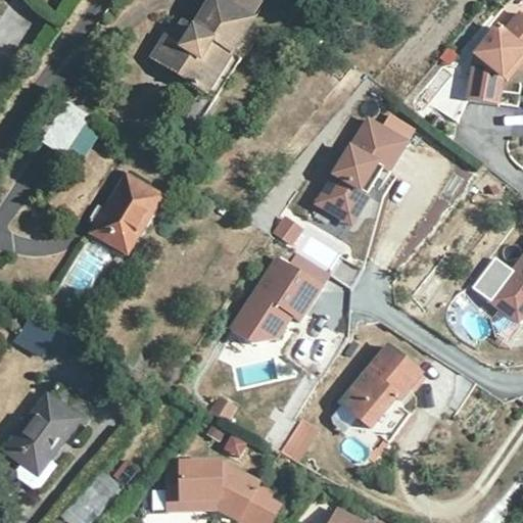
[(228,0),(256,14),(264,0),(263,0),(228,0)]
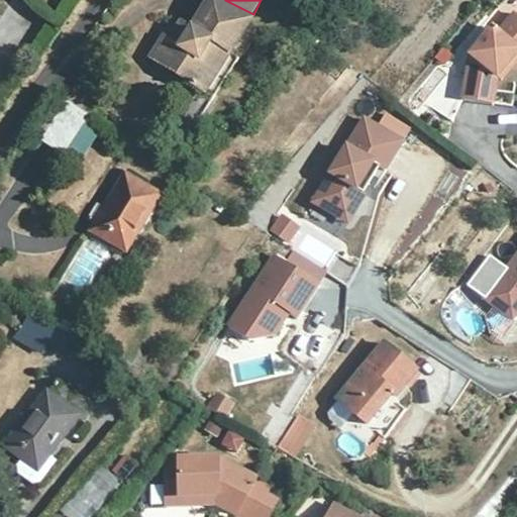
[(173,66),(168,77),(205,101),(253,27),(213,2),(196,28),(187,44),(180,41),(167,40),(159,41),(151,52),(173,66)]
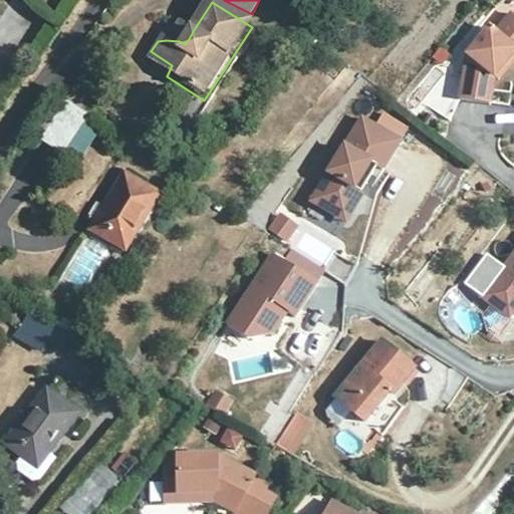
[(513,54),(513,14),(512,13),(497,32),(491,27),(469,54),(462,98),(492,103),(495,76),(502,69),(511,58),(513,54)]
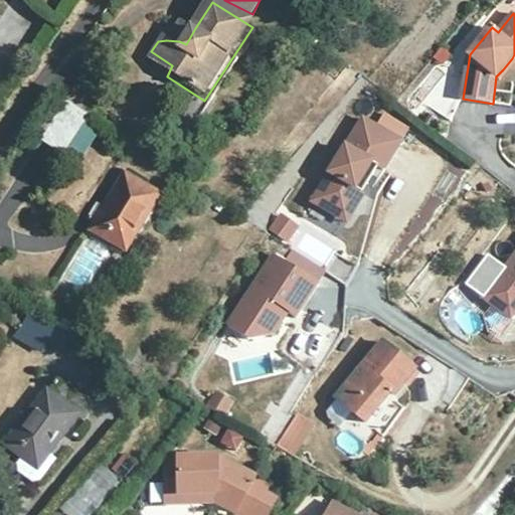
[(186,44),(195,28),(179,19),(166,40),(179,41),(186,44)]
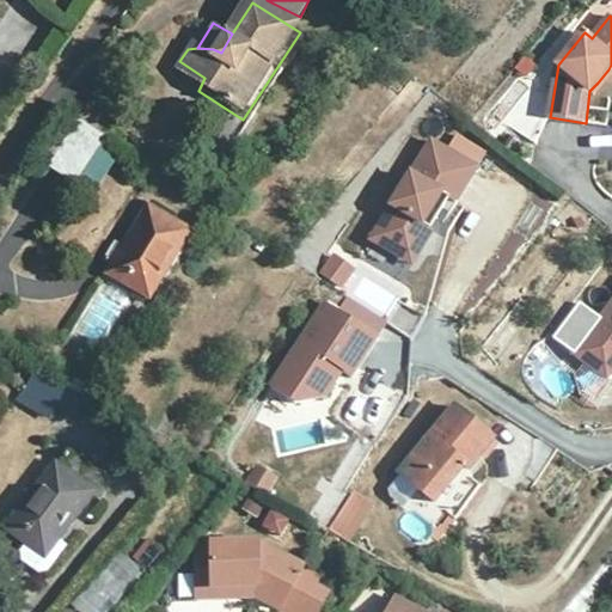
[(171,74),(199,91),(204,78),(179,61),(171,74)]
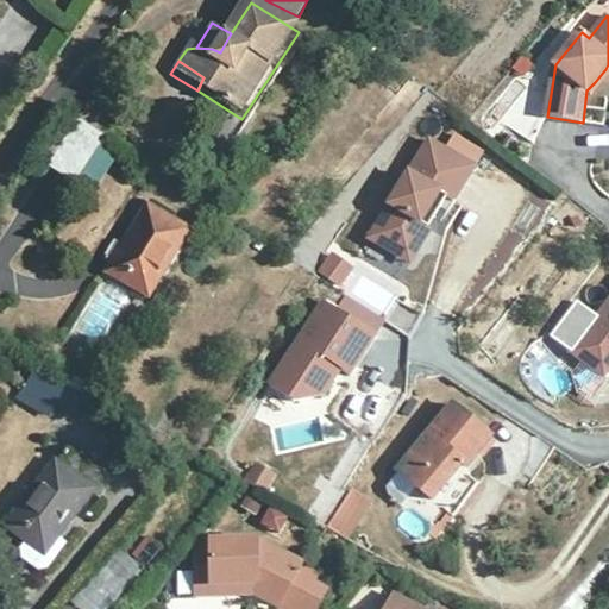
[(608,73),(608,64),(606,69),(595,82),(586,90),(592,94),(600,83),(608,73)]
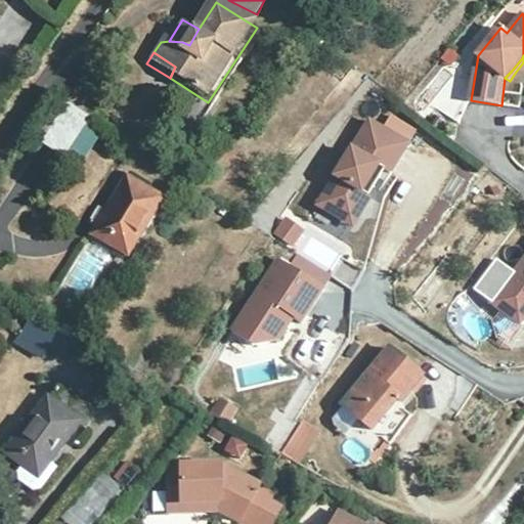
[(69,105),(92,120),(99,106),(78,93),(69,105)]
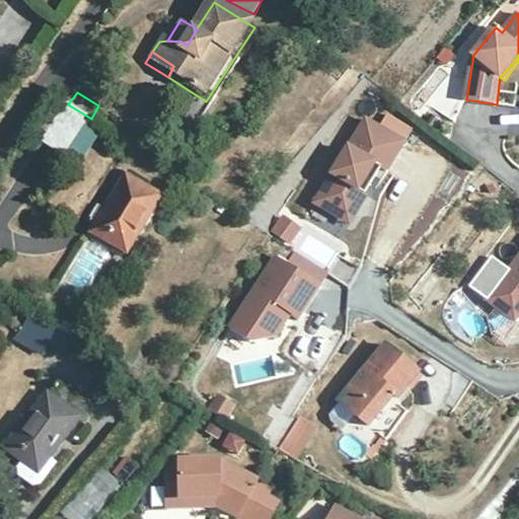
[(68,104),(41,145),(61,161),(91,119),(68,104)]
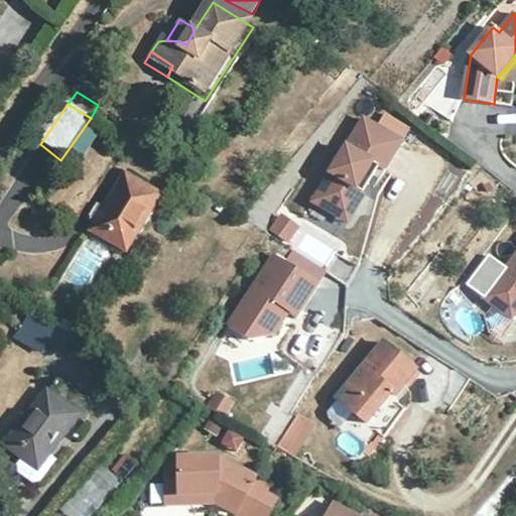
[(364,119),(309,200),(343,223),(351,210),(361,195),(354,189),(371,164),(382,172),(401,144),(364,119)]
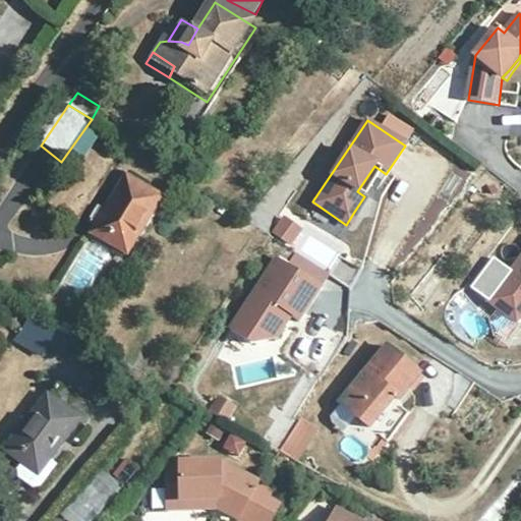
[(94,236),(129,256),(160,201),(124,180),(94,236)]
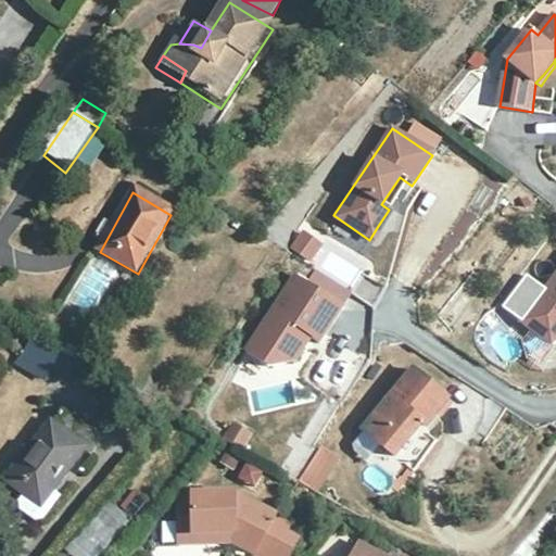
[(311,263),(325,244),(303,227),(288,247),(311,263)]
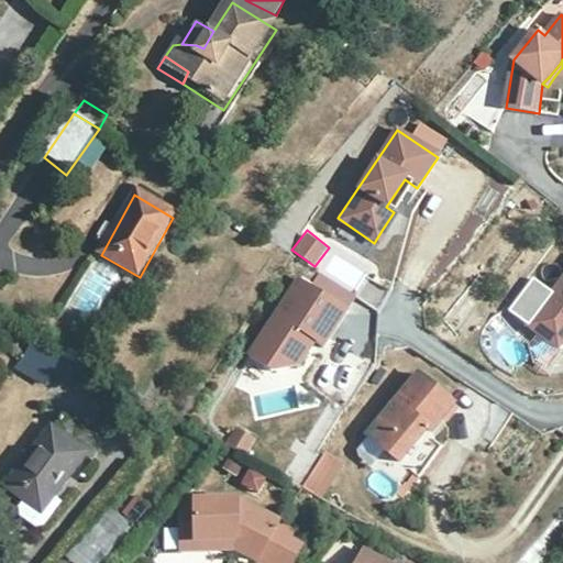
[(95,266),(74,309),(96,319),(117,277),(95,266)]
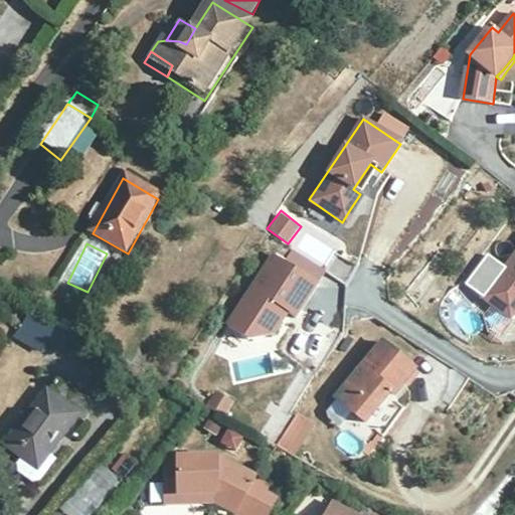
[(514,249),(479,296),(507,317),(514,306),(514,249)]
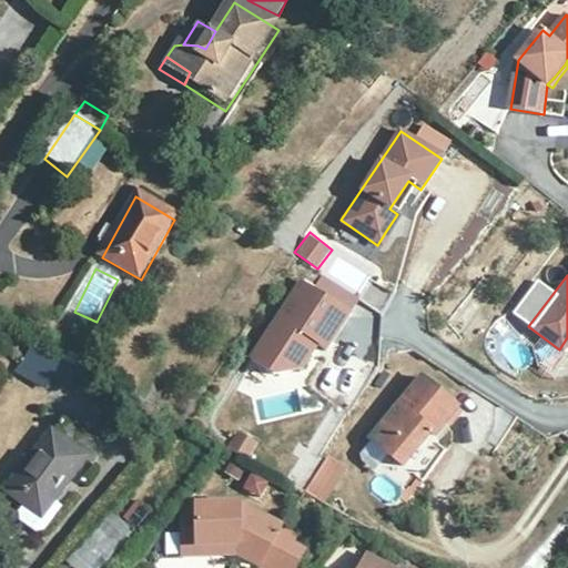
[(353,324),(313,298),(293,330),(284,325),(259,366),(280,381),(308,374),(322,351),(332,356),(342,341),(353,324)]
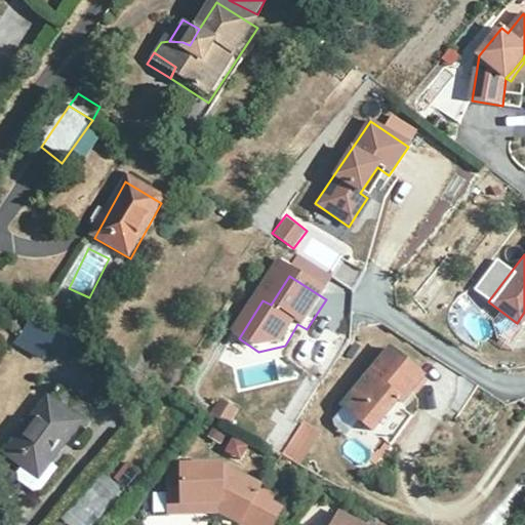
[(478,311),(465,320),(480,339),(493,330),(478,311)]
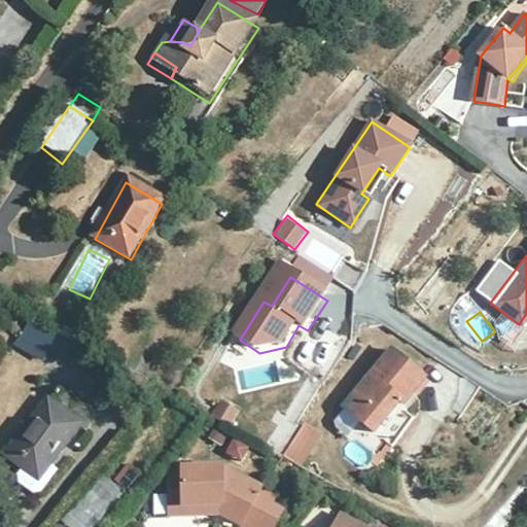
[(42,361),(58,334),(31,319),(15,347),(42,361)]
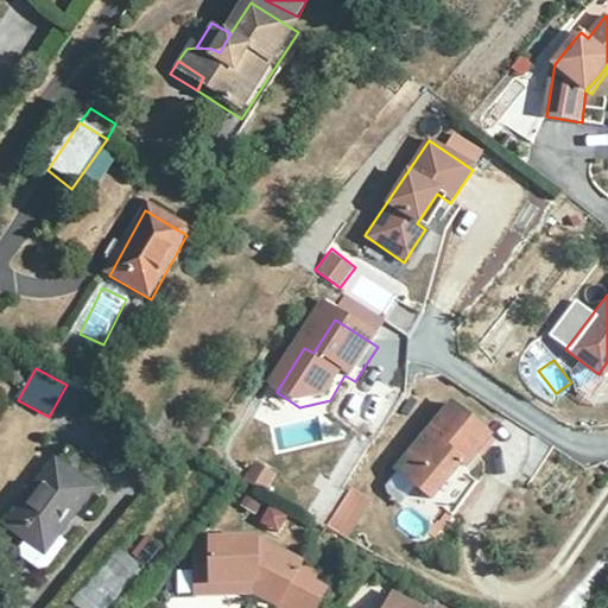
[(494,436),(453,406),(399,474),(415,486),(434,501),(461,466),(470,467),(494,436)]
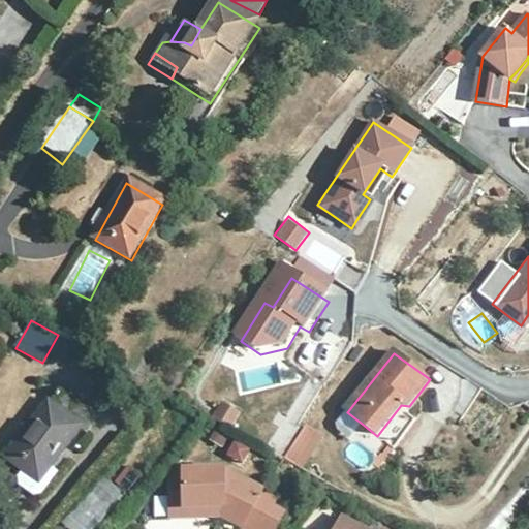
[(103,427),(65,396),(9,460),(40,488),(81,439),(89,444),(103,427)]
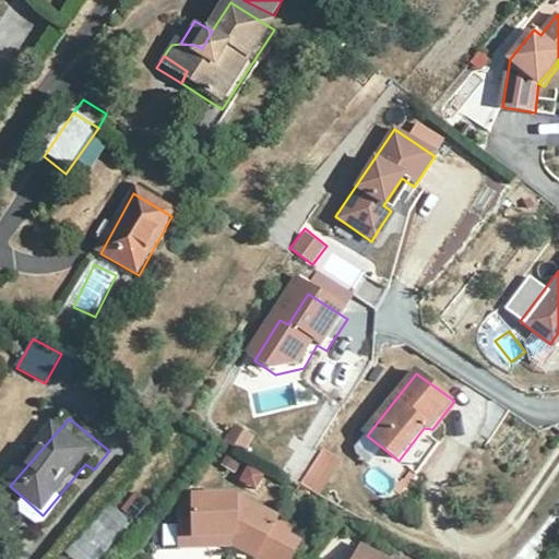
[(242,430),(232,447),(248,456),(259,440),(242,430)]
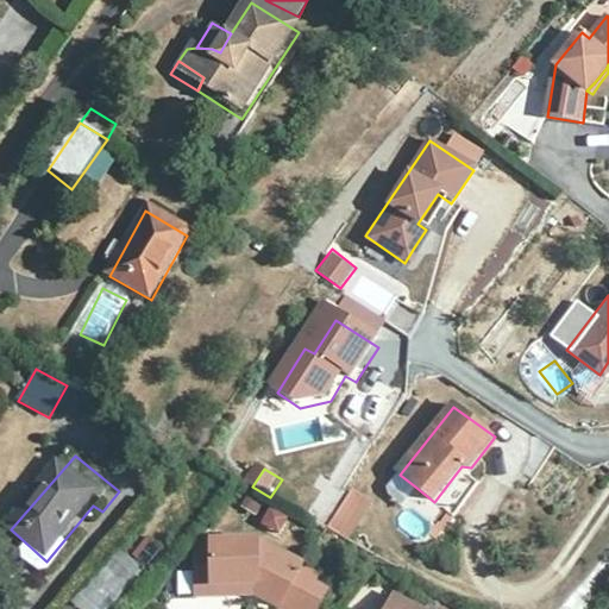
[(415,487),(400,475),(388,488),(403,501),(415,487)]
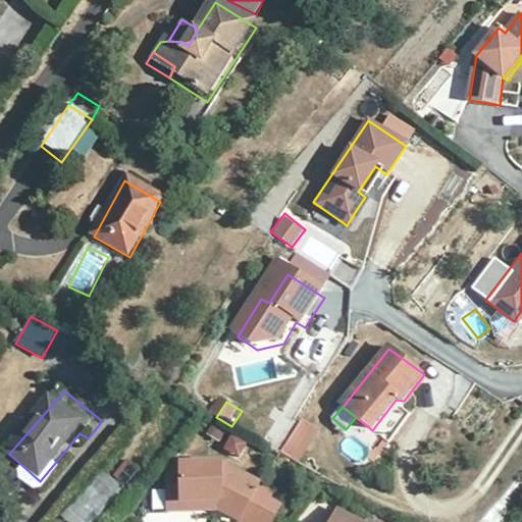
[(309,431),(296,422),(276,453),(291,462),(309,431)]
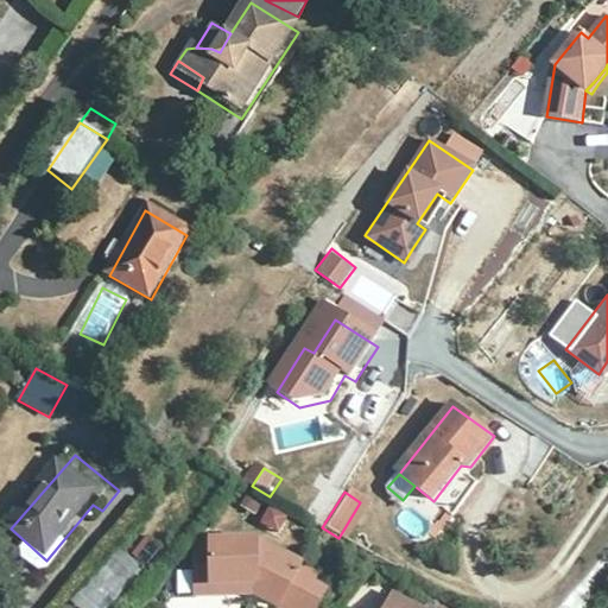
[(192,540),(194,555),(207,553),(209,537),(197,524),(192,540)]
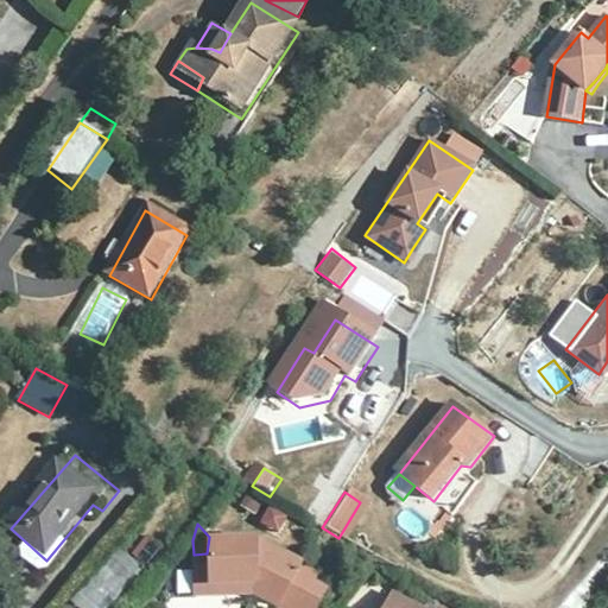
[(298,570),(303,559),(245,526),(197,524),(209,537),(207,553),(194,555),(194,577),(232,576),(232,570),(257,570),(257,586),(295,607),(311,577),(298,570)]
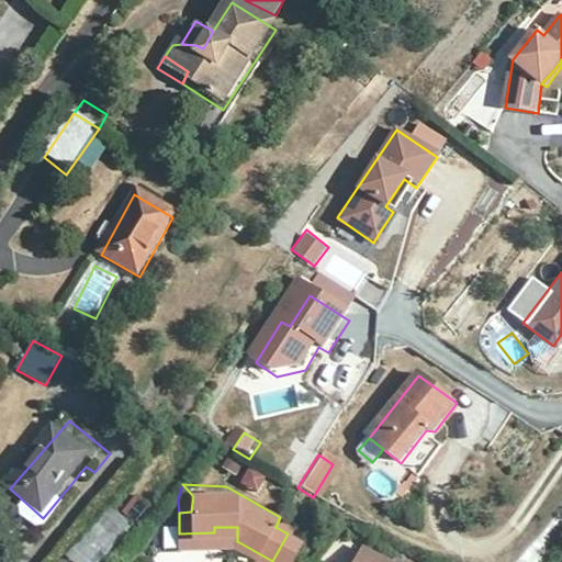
[(70,561),(101,561),(133,527),(110,506),(65,557),(70,561)]
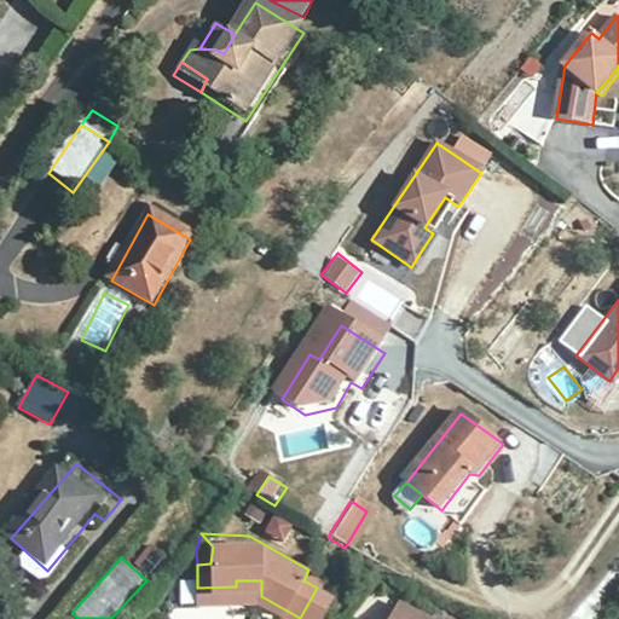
[(236,586),(197,588),(198,597),(261,596),(261,580),(236,580),(236,586)]
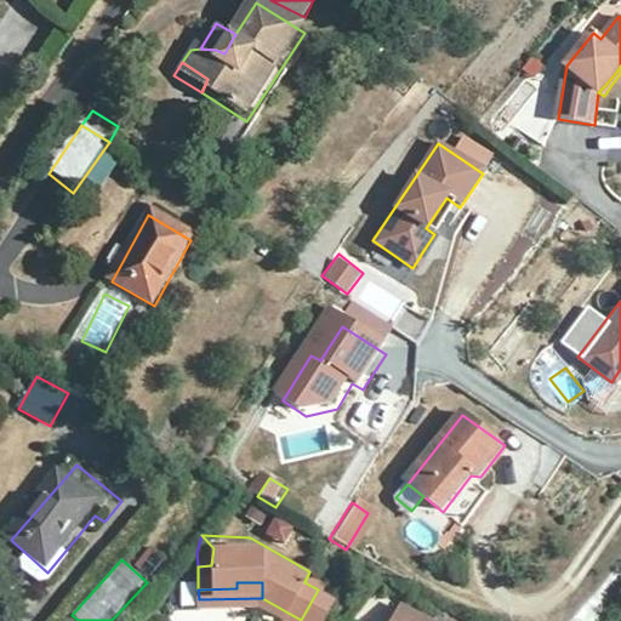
[(318,590),(301,620),(303,620),(319,620),(332,598),(318,590)]
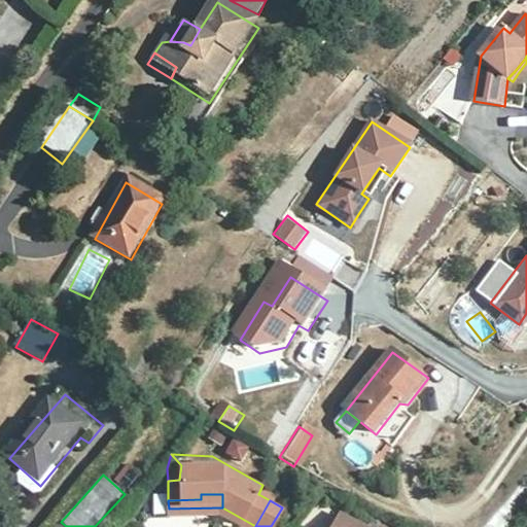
[(367,526),(345,514),(338,526),(367,526)]
